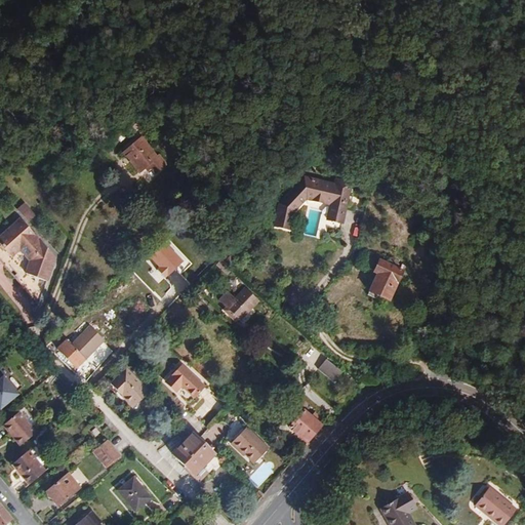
[(128,115),(119,108),(106,122),(115,129),(128,115)]
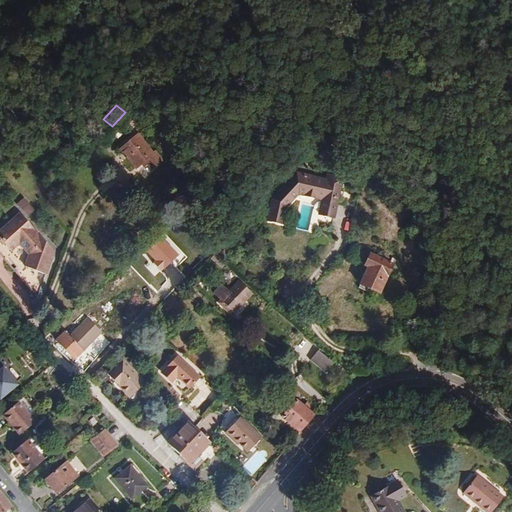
[(138,156),(114,134),(98,149),(118,168),(123,162),(128,167),(138,156)]
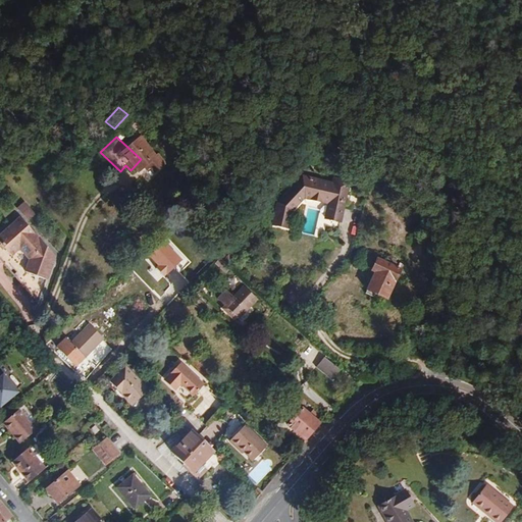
[(344,183),(330,181),(330,186),(301,184),(274,212),(271,237),(286,239),(289,219),(303,204),(327,206),(328,214),(343,214),(344,183)]
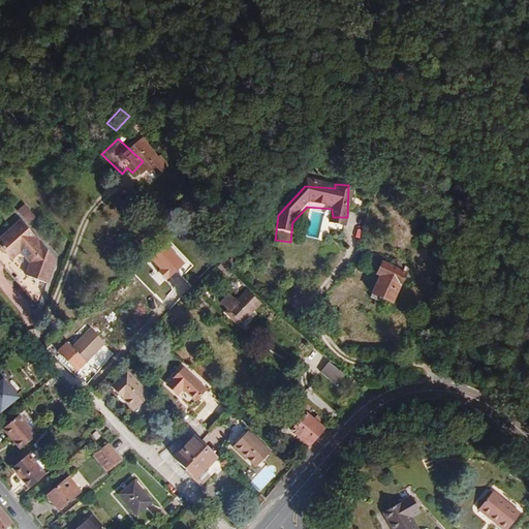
[(321,240),(323,214),(309,214),(309,239),(321,240)]
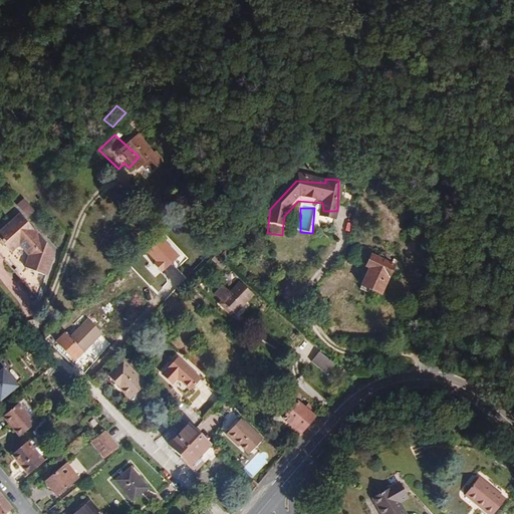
[(17,211),(0,229),(0,254),(41,294),(55,249),(17,211)]
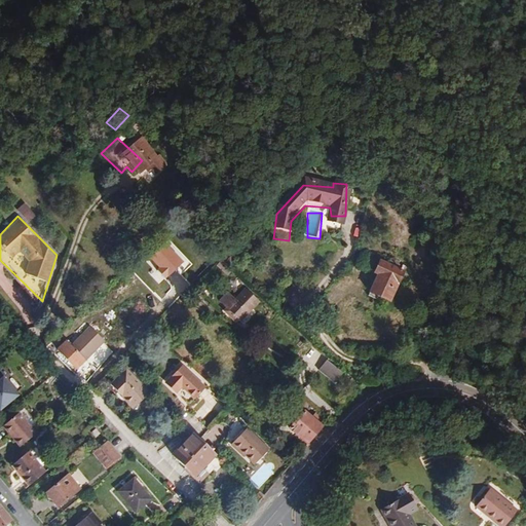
[(212,277),(217,282),(228,271),(223,265),(212,277)]
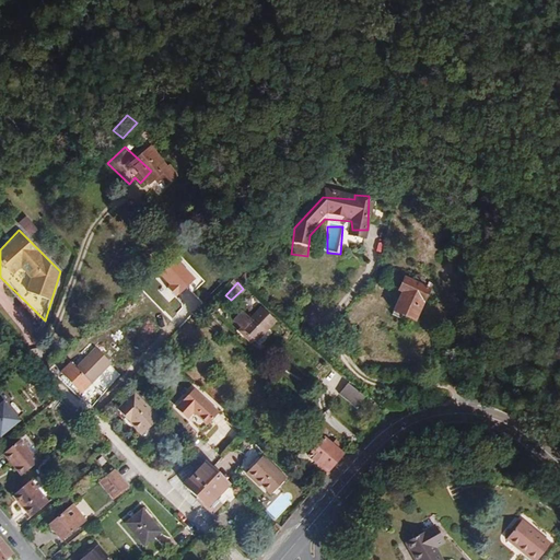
[(427,303),(387,282),(380,296),(399,307),(388,327),(408,338),(427,303)]
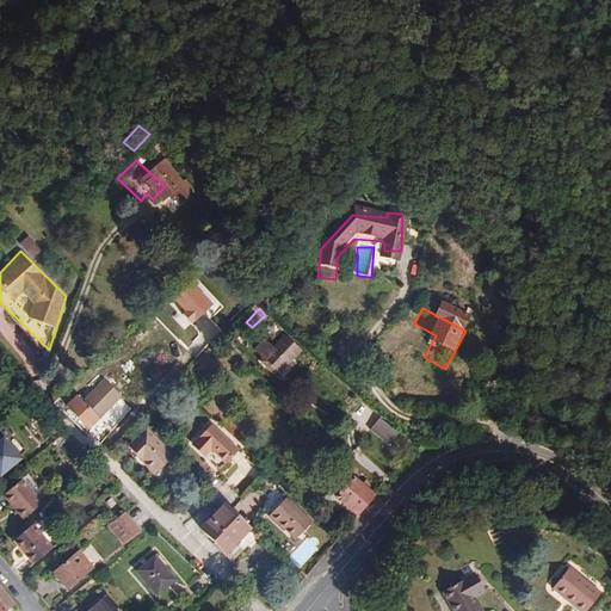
[(277,346),(267,340),(257,352),(282,374),(301,351),(285,337),(277,346)]
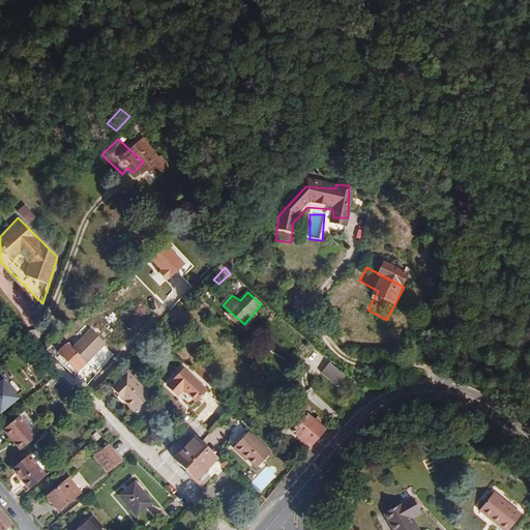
[(0,326),(4,331),(9,325),(0,316),(0,326)]
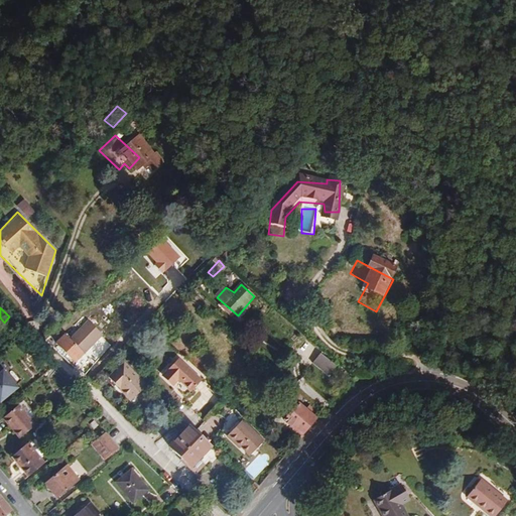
[(78,376),(106,346),(92,334),(74,350),(71,347),(59,358),(78,376)]
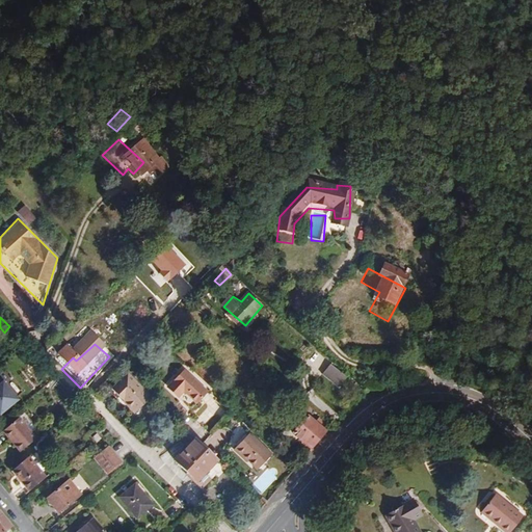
[(0,415),(17,401),(2,383),(3,381),(0,377),(0,415)]
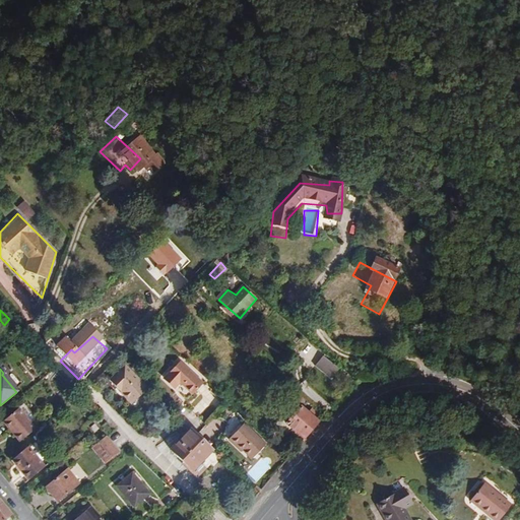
[(149,394),(127,372),(110,387),(132,410),(149,394)]
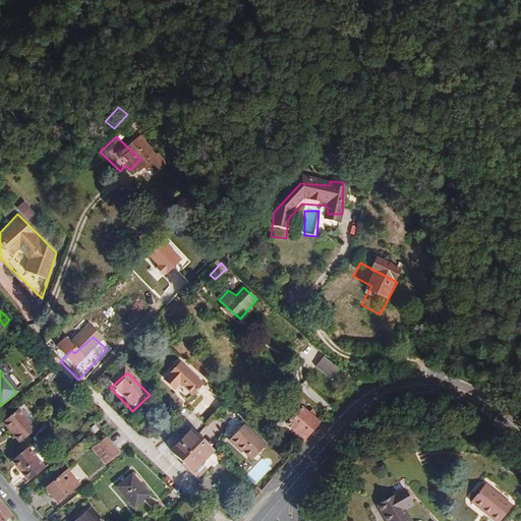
[(185,410),(187,411),(193,407),(204,395),(179,372),(165,386),(176,398),(175,400),(185,410)]
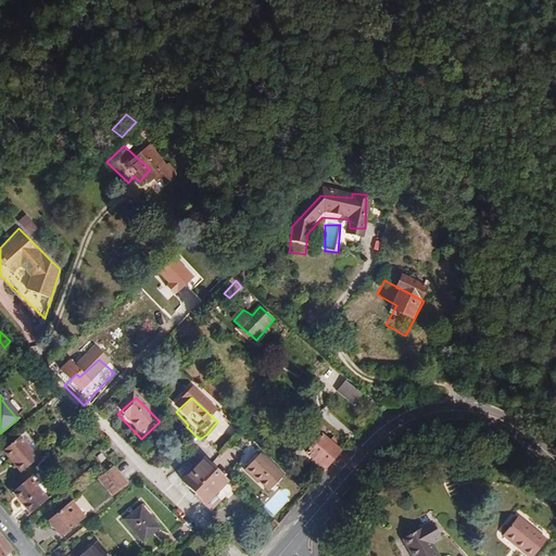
[(342,397),(335,408),(341,413),(349,403),(342,397)]
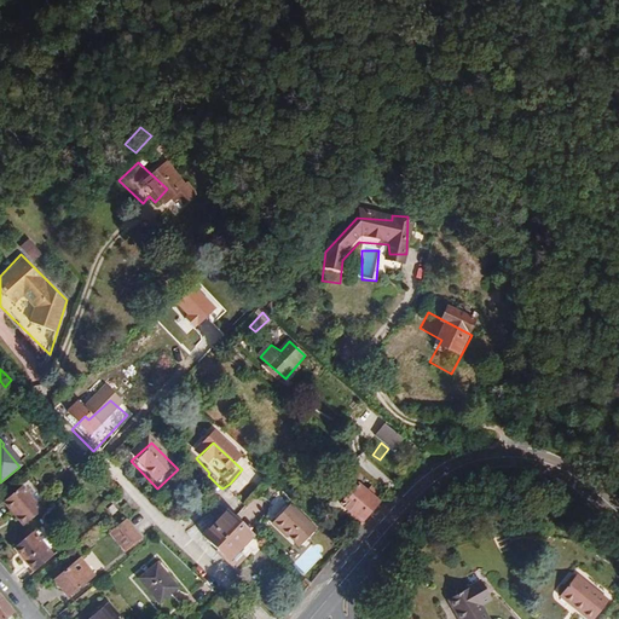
[(88,473),(92,468),(86,462),(81,466),(87,473),(88,473)]
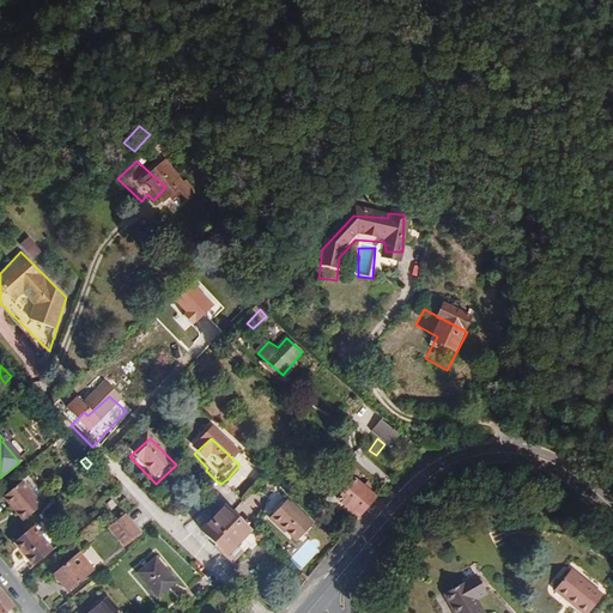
[(99,472),(91,463),(87,468),(95,477),(99,472)]
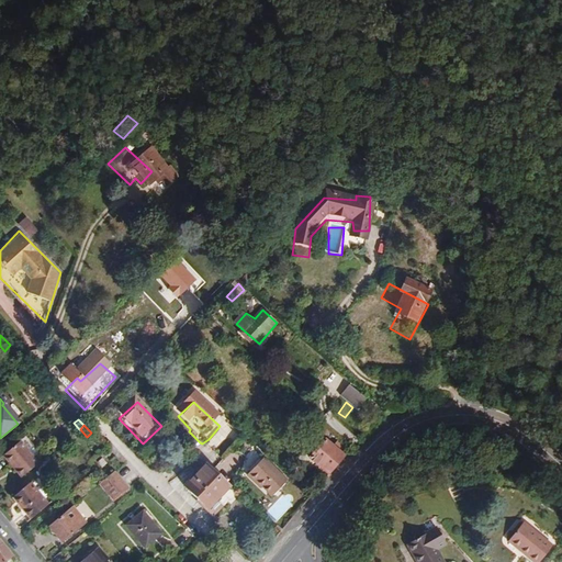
[(21,478),(38,463),(20,441),(3,456),(21,478)]
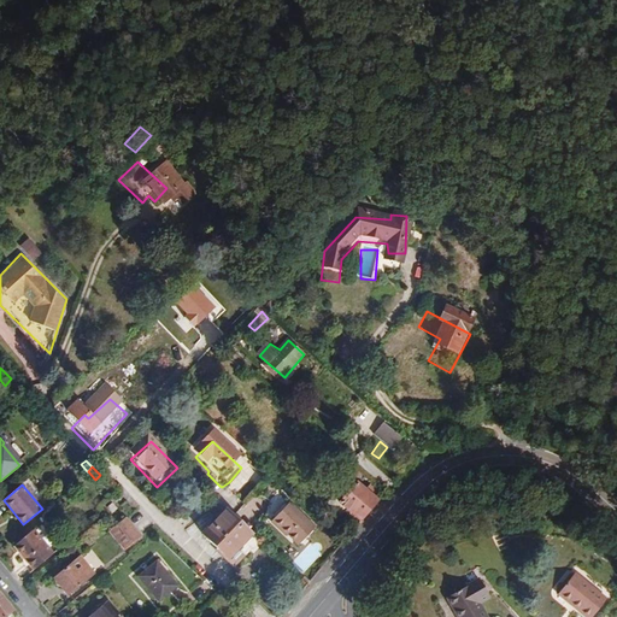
[(348,526),(365,506),(344,488),(328,506),(348,526)]
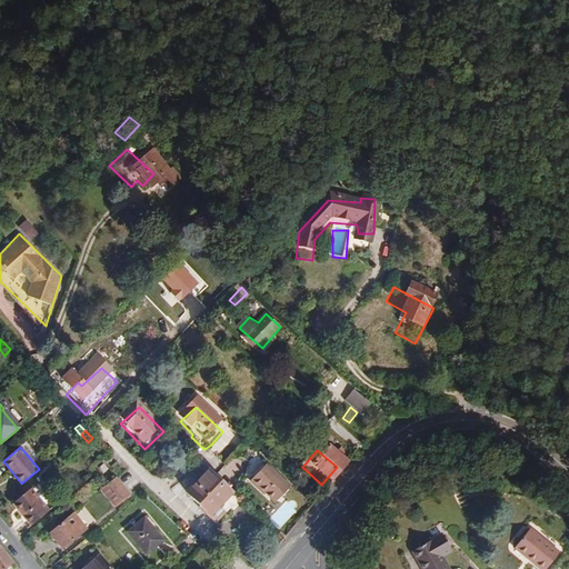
[(109,469),(103,463),(99,468),(103,473),(109,469)]
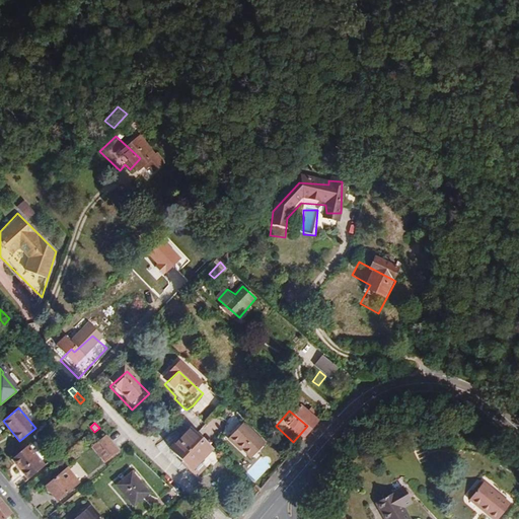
[(256,449),(235,428),(221,442),(242,464),(256,449)]
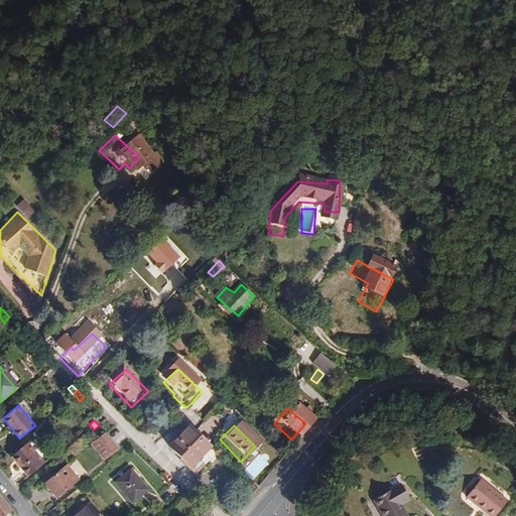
[(118,447),(105,432),(92,443),(104,460),(118,447)]
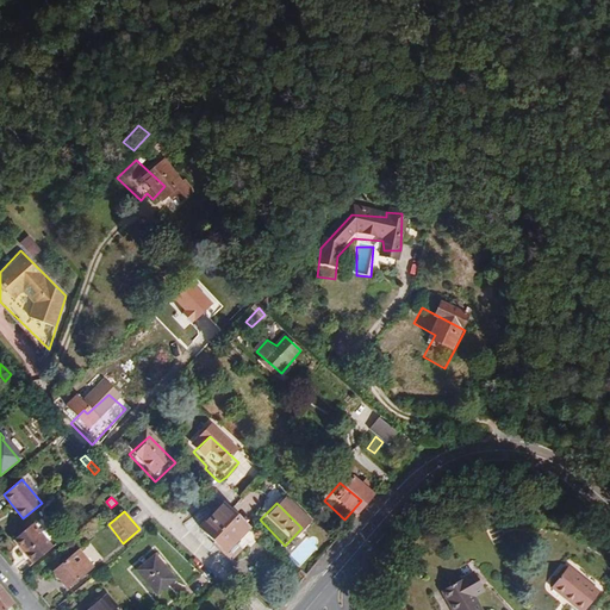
[(256,546),(230,520),(226,515),(203,540),(232,570),(256,546)]
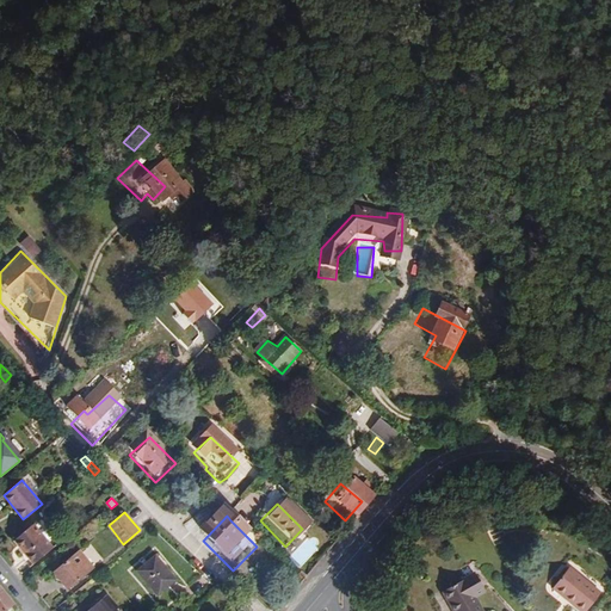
[(13,541),(34,565),(53,548),(34,524),(13,541)]
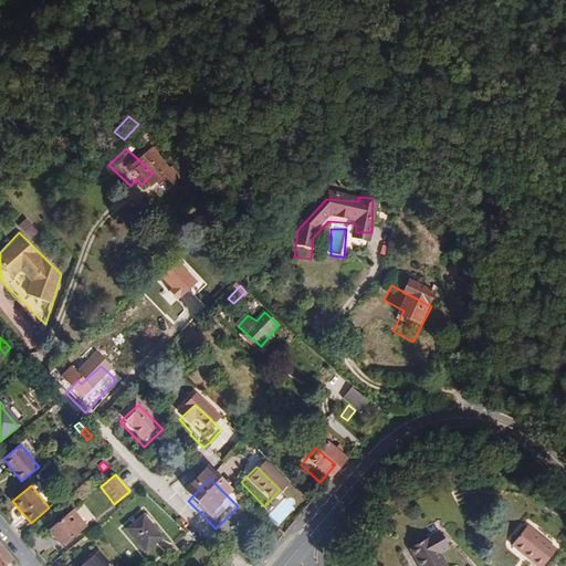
[(73,510),(49,531),(62,547),(87,526),(73,510)]
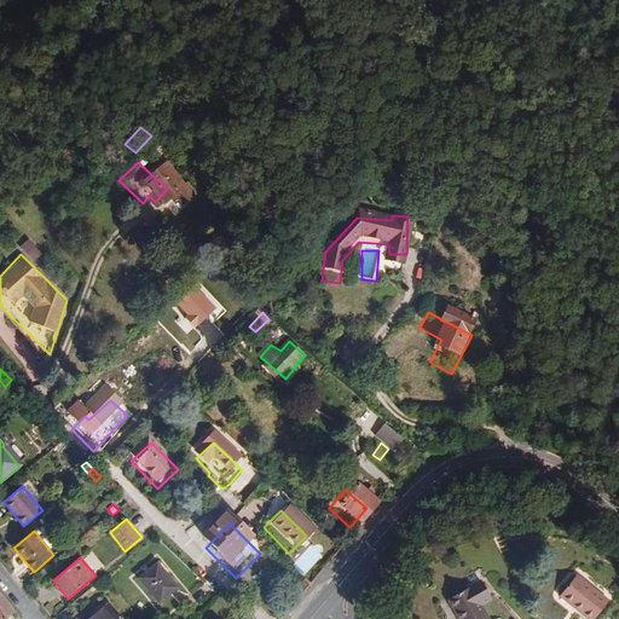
[(178,588),(157,563),(139,578),(160,603),(178,588)]
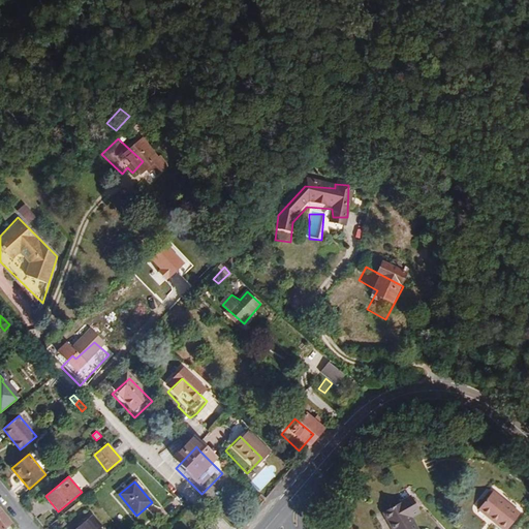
[(498,522),(496,525),(501,528),(507,528),(520,514),(493,491),(479,507),(498,522)]
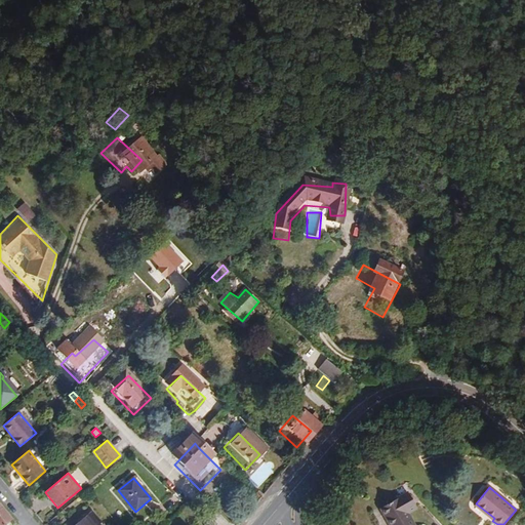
[(408,492),(379,509),(389,524),(414,524),(408,514),(416,509),(408,492)]
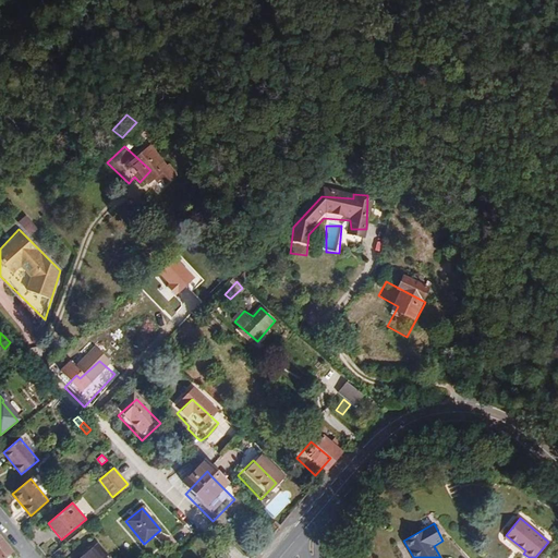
[(0,557),(5,557),(14,552),(0,534),(0,557)]
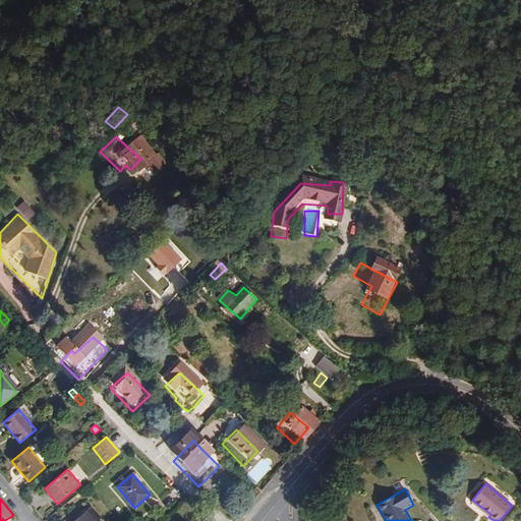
[(470,502),(488,517),(490,514),(472,500),(470,502)]
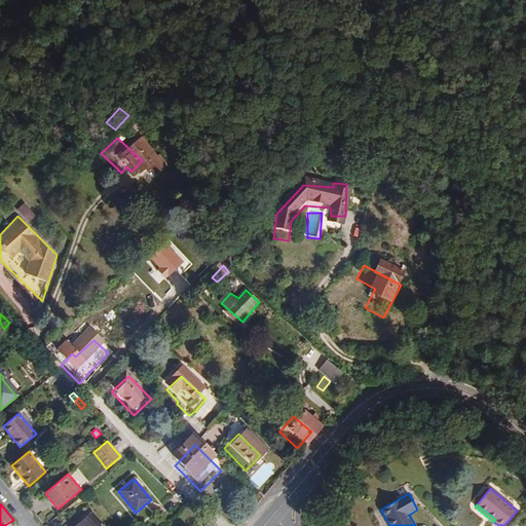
[(102,525),(91,514),(77,525),(102,525)]
